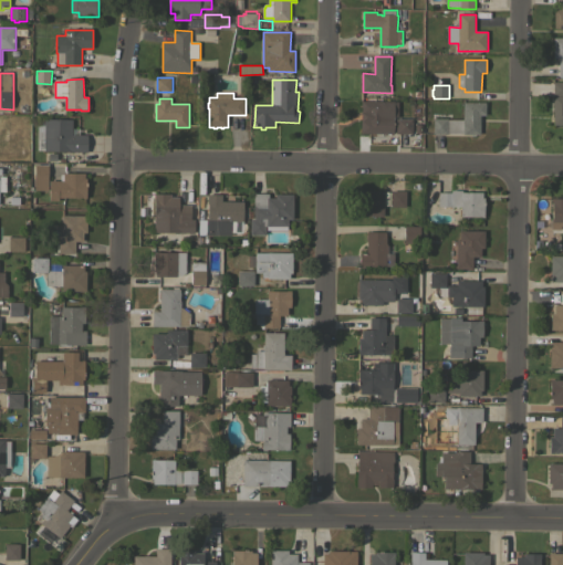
[(363,102),(395,102),(395,134),(362,134),(363,102)]
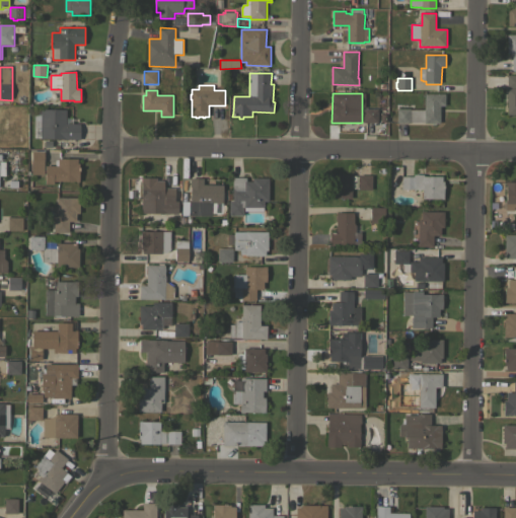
[(446,94),(446,106),(441,106),(441,124),(438,124),(438,126),(435,126),(435,124),(426,124),(426,123),(412,123),(412,124),(398,124),(398,109),(412,109),(412,111),(426,111),(426,94),(446,94)]
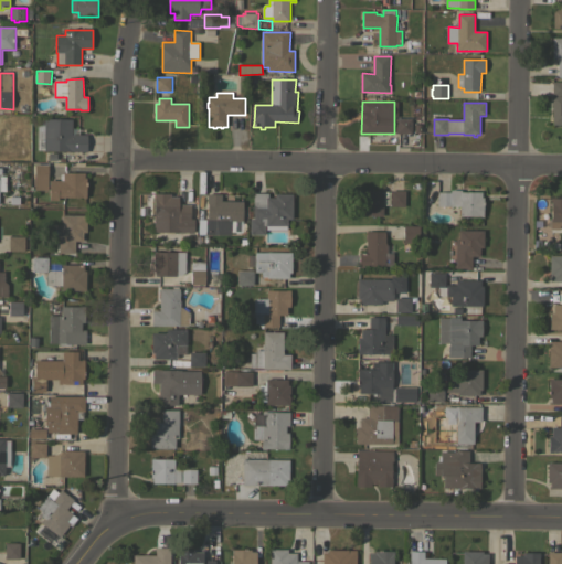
[(396,135),(396,118),(413,118),(413,135),(396,135)]
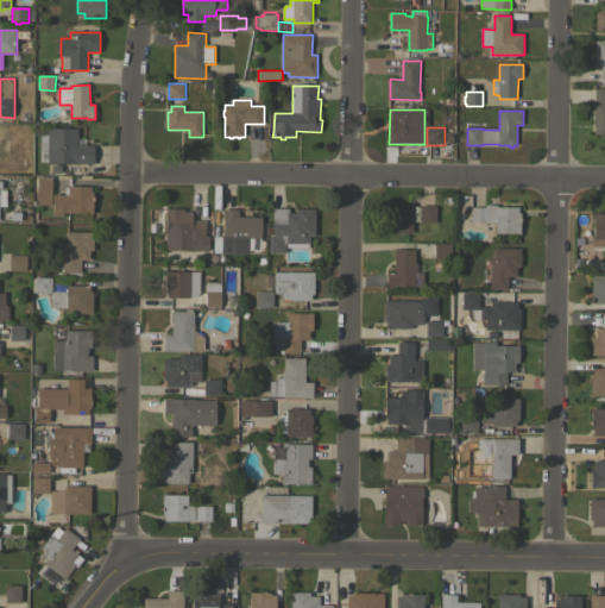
[(95,164),(77,164),(77,163),(50,163),(50,150),(42,150),(43,136),(50,136),(50,129),(80,129),(80,145),(95,145),(95,164)]
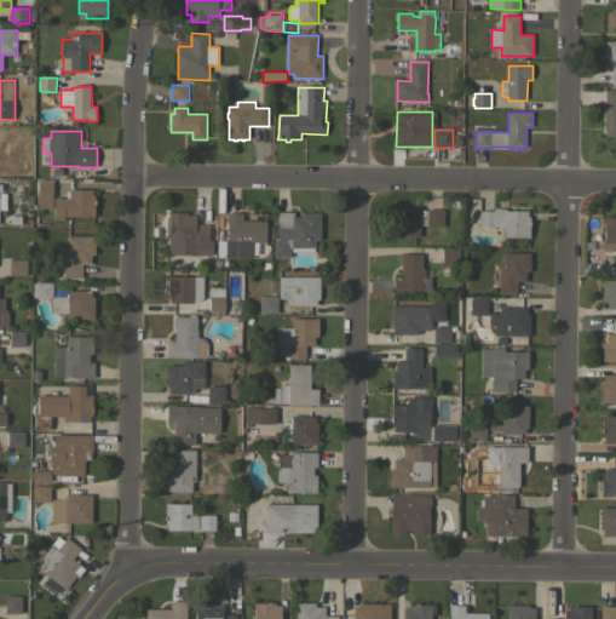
[(95,190),(95,196),(96,196),(96,217),(65,217),(65,221),(56,221),(56,210),(39,210),(39,182),(55,182),(55,199),(68,199),(68,191),(72,191),(72,190),(95,190)]
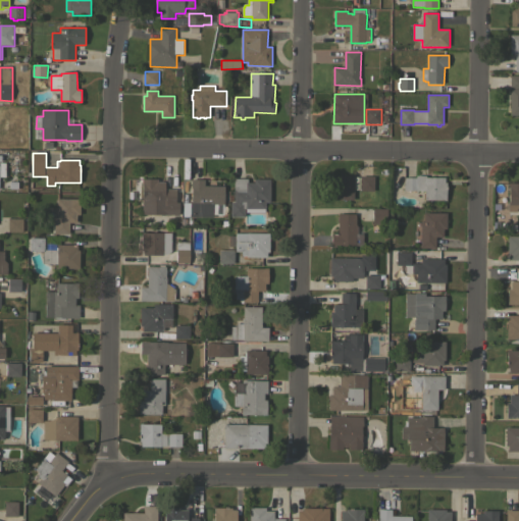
[(332,200),(332,181),(334,181),(334,176),(355,176),(355,178),(361,178),(361,191),(355,191),(355,201),(332,200)]
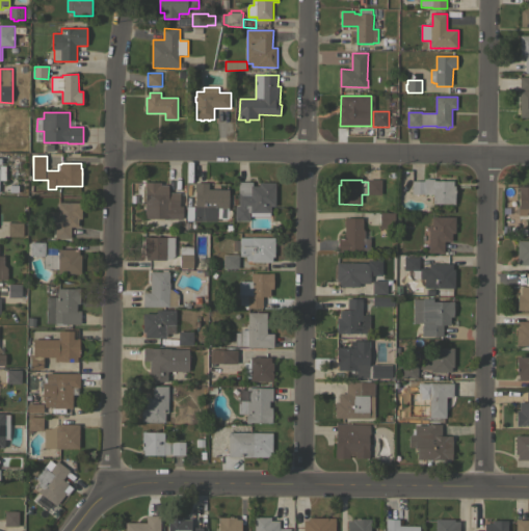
[(382,180),(382,195),(369,195),(369,180),(382,180)]
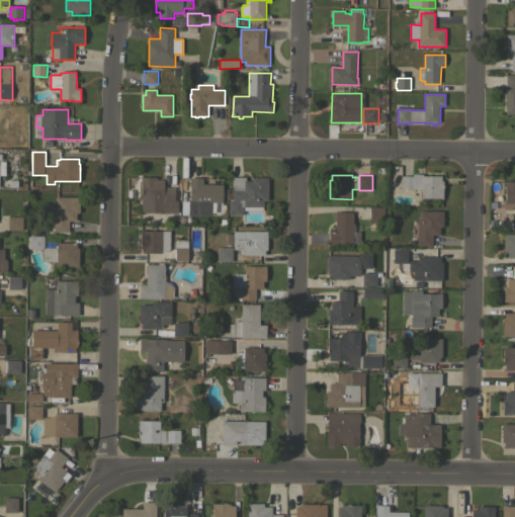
[(444,199),(440,199),(423,198),(423,189),(398,189),(398,187),(402,187),(403,177),(414,177),(414,175),(424,175),(424,176),(442,176),(442,181),(444,181),(444,199)]
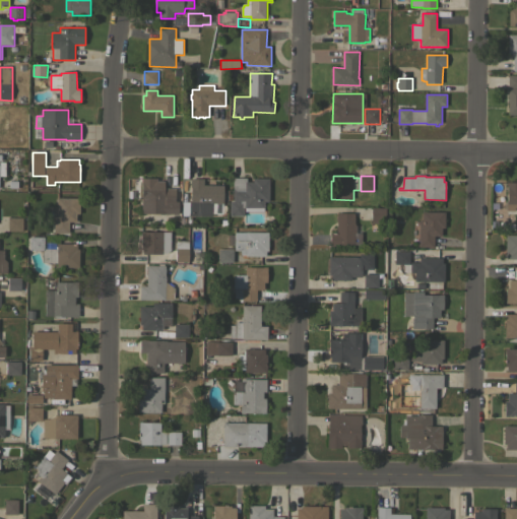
[(143,214),(143,183),(142,183),(142,179),(158,179),(158,182),(166,182),(166,189),(177,189),(177,202),(180,202),(180,214),(143,214)]
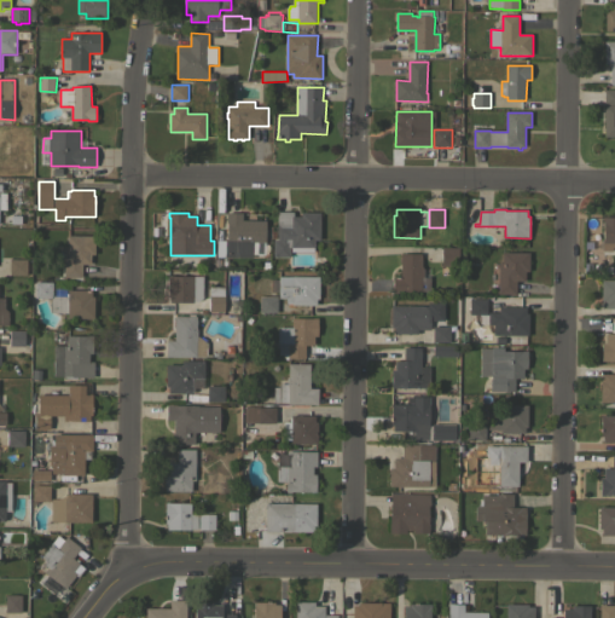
[(267,221),(267,231),(270,231),(270,236),(267,236),(267,255),(254,255),(254,259),(218,258),(219,241),(228,241),(228,223),(227,223),(228,213),(244,214),(244,221),(267,221)]
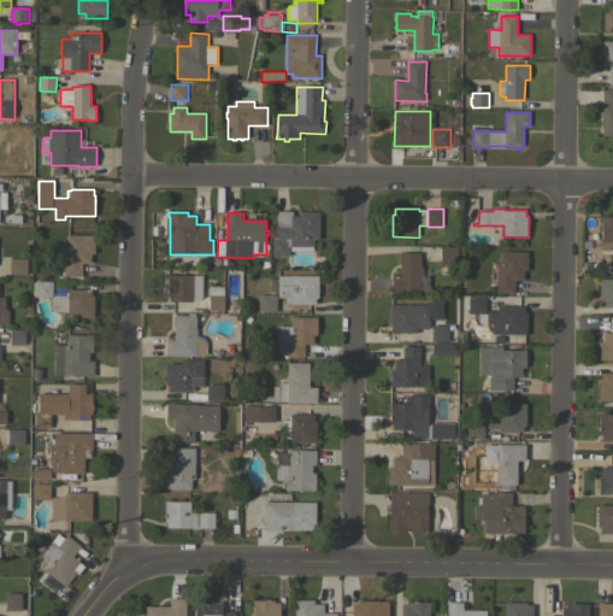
[(320,240),(314,240),(314,252),(292,252),(292,247),(290,247),(290,257),(273,257),(275,240),(278,240),(278,212),(294,212),(294,216),(301,216),(301,212),(320,212),(320,240)]
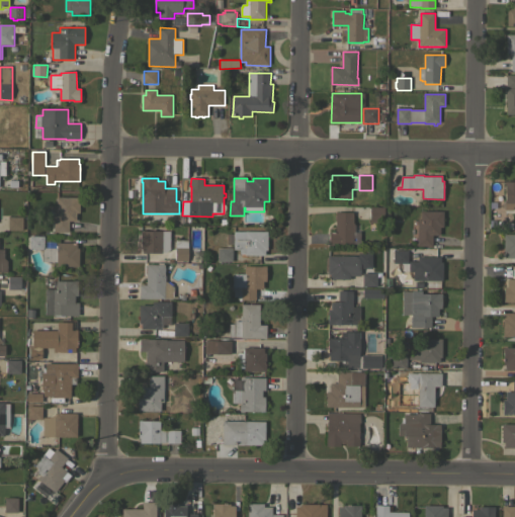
[(514,207),(514,204),(506,203),(506,186),(506,182),(514,182),(514,207)]
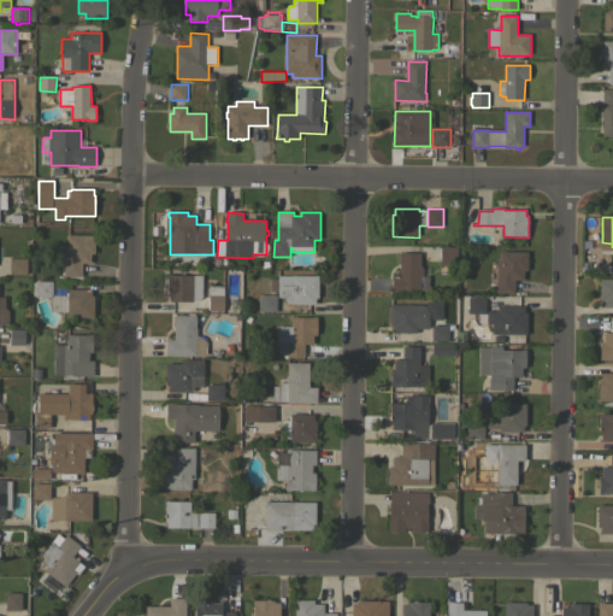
[(65,277),(65,265),(57,265),(57,246),(69,246),(69,235),(96,235),(95,256),(92,256),(92,264),(83,264),(83,277),(65,277)]
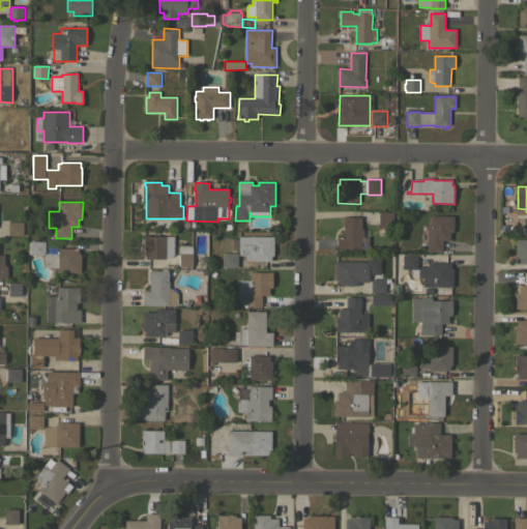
[(510,207),(501,207),(501,227),(509,227),(510,207)]
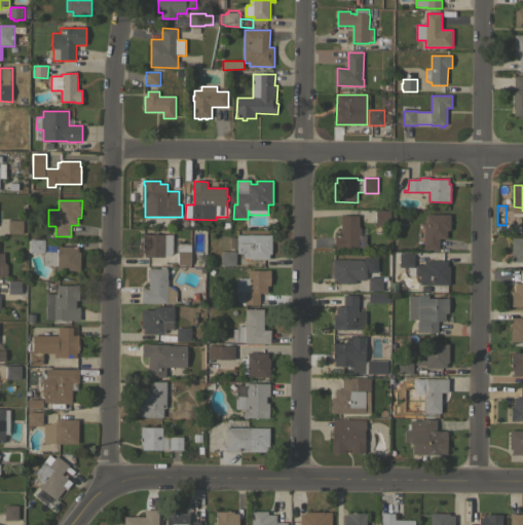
[(391,211),(391,227),(377,227),(377,211),(391,211)]
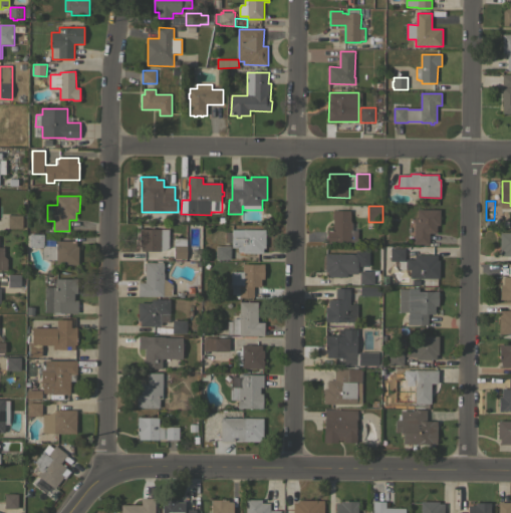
[(441,210),(441,226),(438,226),(438,234),(431,234),(430,245),(416,245),(416,219),(419,219),(419,210),(441,210)]
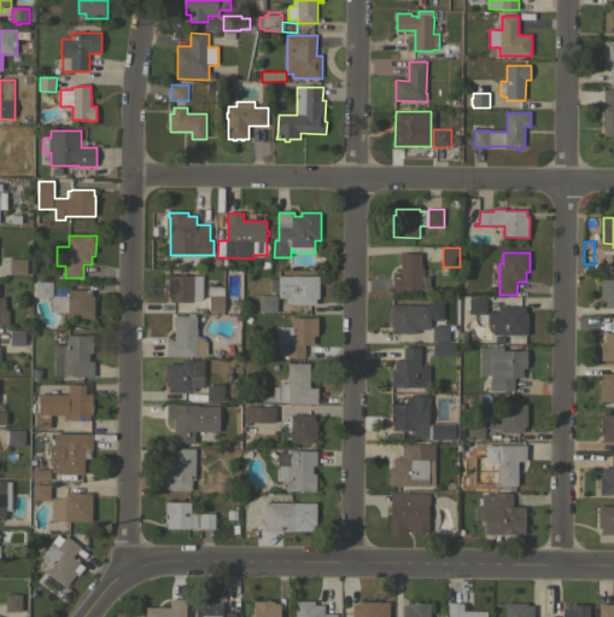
[(422,254),(422,266),(424,266),(424,268),(425,268),(425,277),(432,277),(432,292),(403,292),(403,294),(393,294),(393,278),(402,278),(402,254),(422,254)]
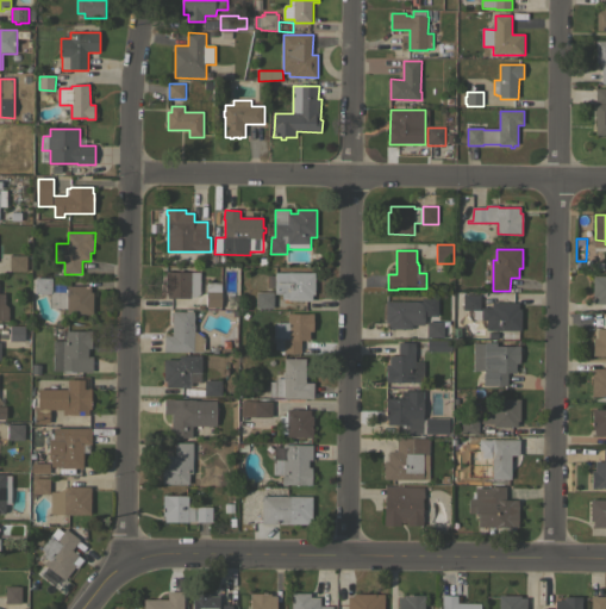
[(29,256),(27,272),(11,272),(11,256),(29,256)]
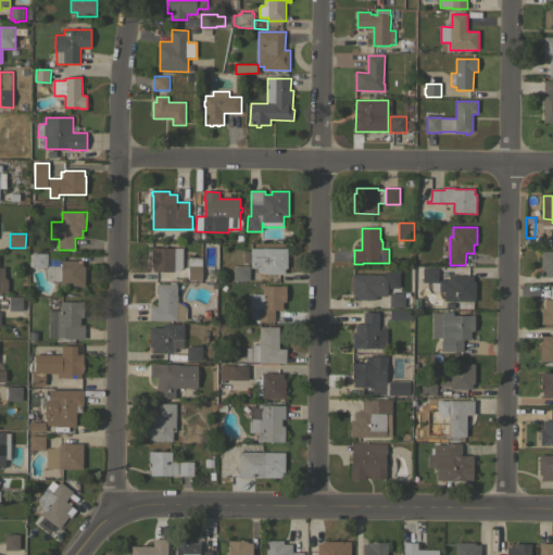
[(154,273),(154,267),(152,267),(152,248),(155,248),(155,249),(184,249),(184,268),(179,272),(175,272),(175,273),(154,273)]
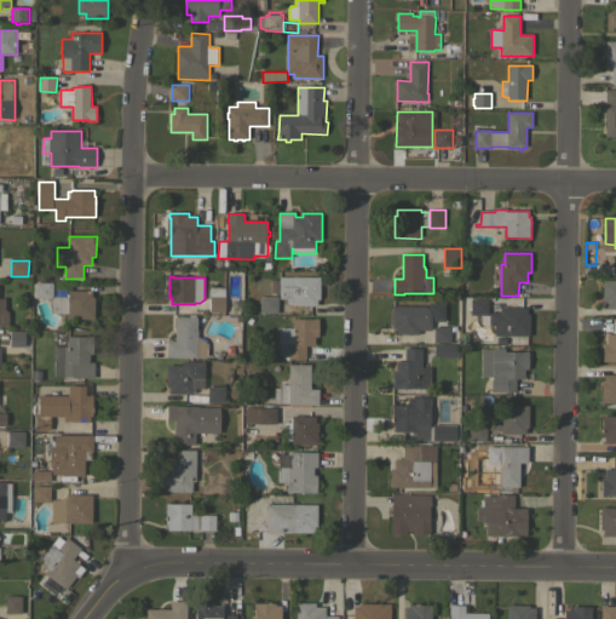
[(321,278),(321,299),(318,299),(318,307),(294,305),(294,304),(288,304),(288,299),(281,299),(281,278),(321,278)]
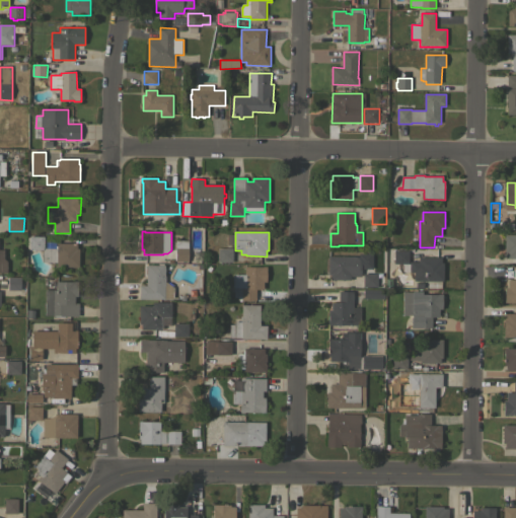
[(506,235),(515,235),(515,259),(508,259),(508,253),(506,253),(506,235)]
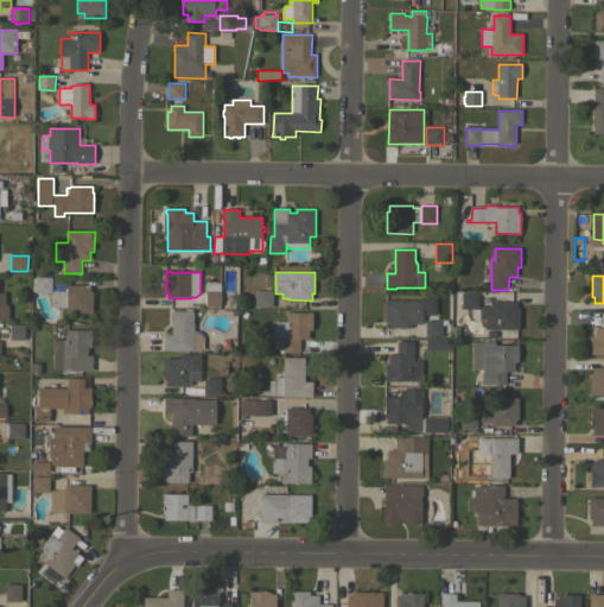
[(91,286),(91,292),(94,292),(94,314),(68,314),(68,308),(51,308),(51,293),(36,293),(36,278),(53,278),(53,291),(59,291),(59,288),(67,288),(67,289),(68,289),(68,286),(91,286)]
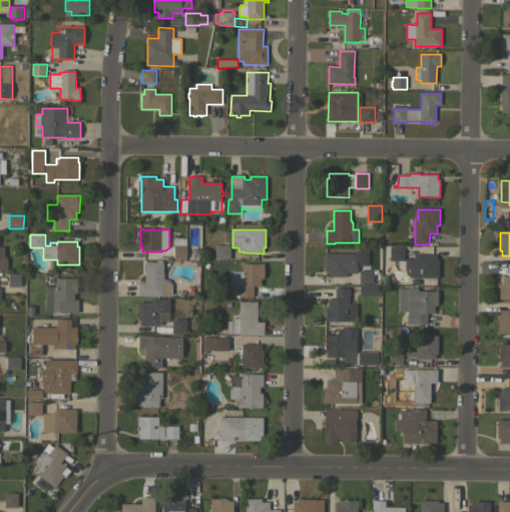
[(174,259),(175,237),(187,237),(187,259),(174,259)]
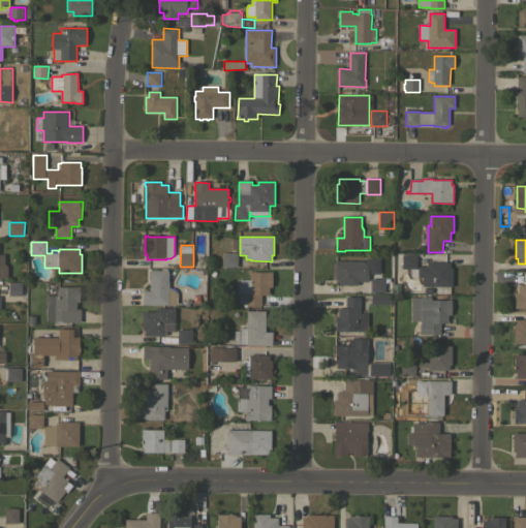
[(239,254),(239,268),(223,268),(224,254),(239,254)]
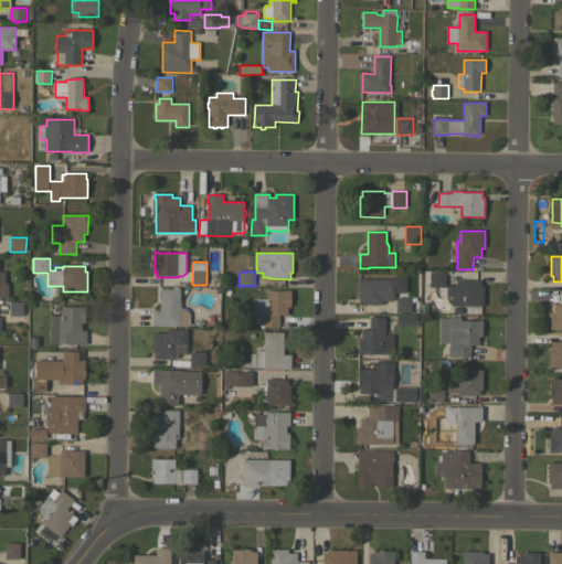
[(403,288),(403,272),(420,272),(420,288),(403,288)]
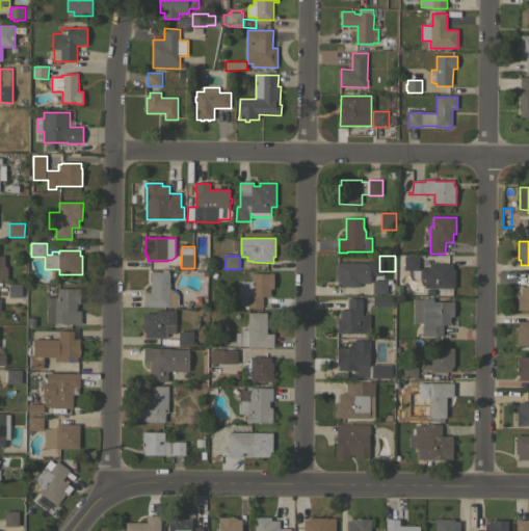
[(0,257),(5,257),(5,265),(6,265),(6,269),(9,269),(8,281),(0,280),(0,257)]
